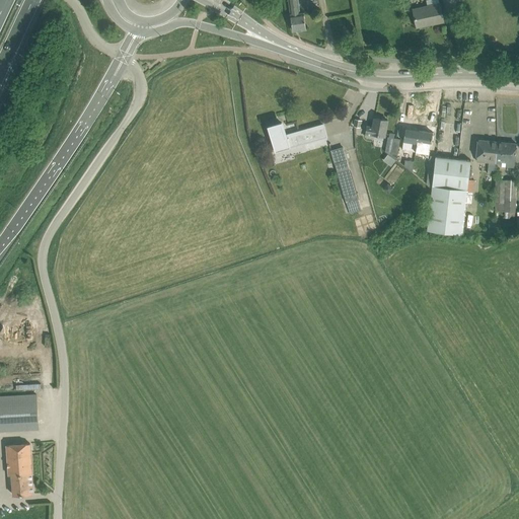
[(288,0),(293,30),(306,29),(304,14),(300,14),(298,0),(288,0)]
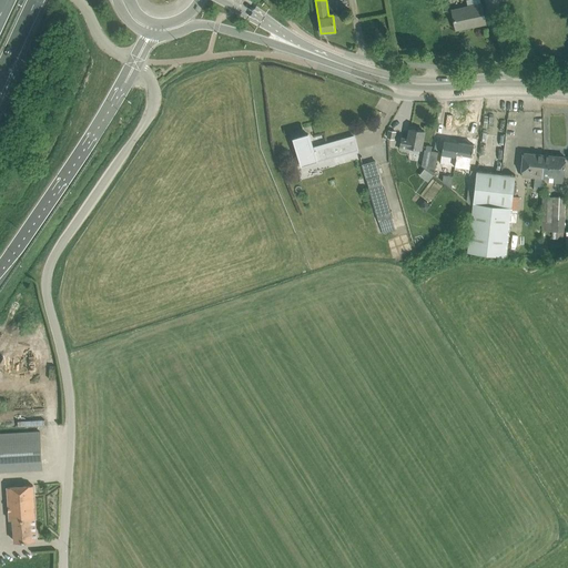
[(452,10),(453,17),(456,28),(475,23),(476,26),(485,23),(482,3),(452,10)]
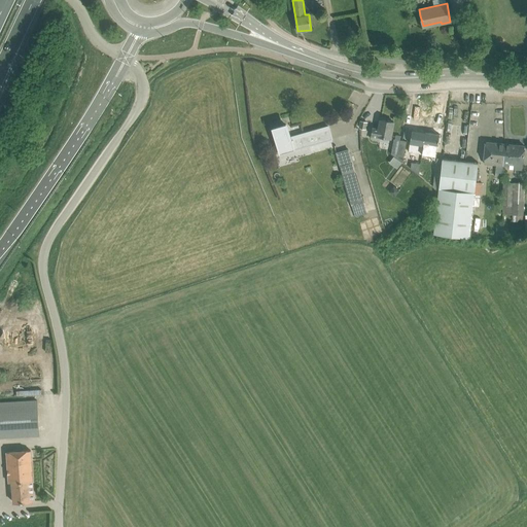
[(371,138),(374,140),(380,141),(381,136),(390,138),(393,121),(381,119),(379,130),(373,129),(371,138)]
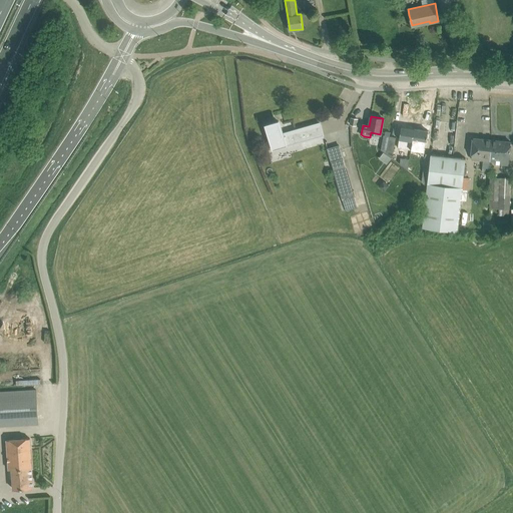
[(272,150),(324,135),(320,121),(284,132),(280,119),(264,123),(272,150)]
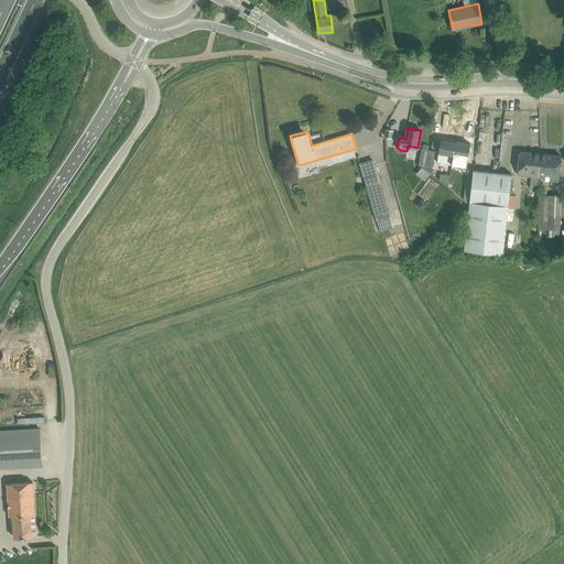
[(441,139),(438,150),(437,162),(451,164),(455,141),(441,139)]
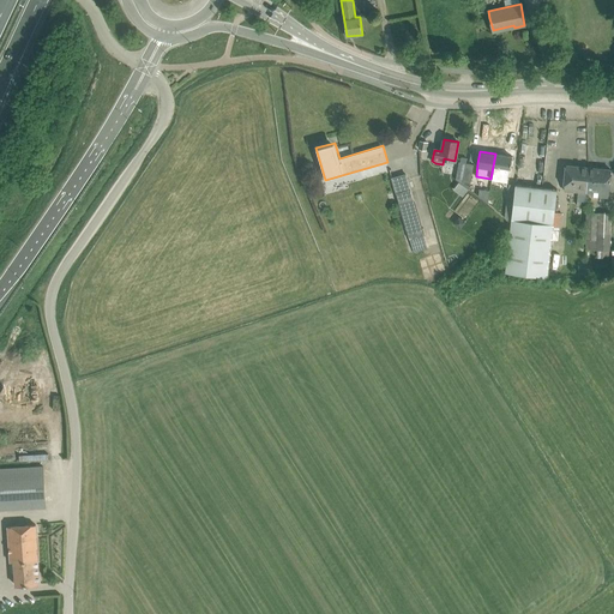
[(495,154),(491,179),(507,182),(512,157),(495,154)]
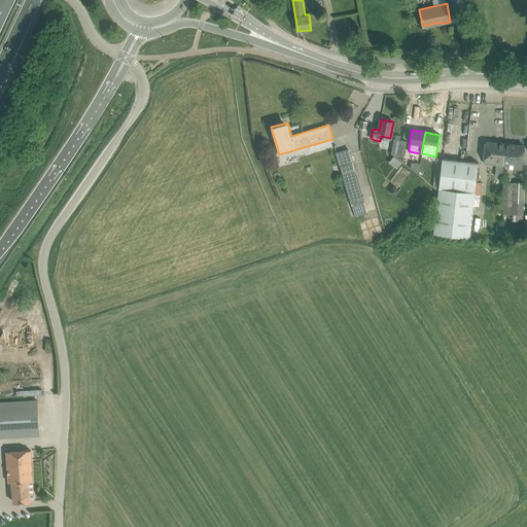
[(407,141),(399,140),(396,157),(402,163),(407,141)]
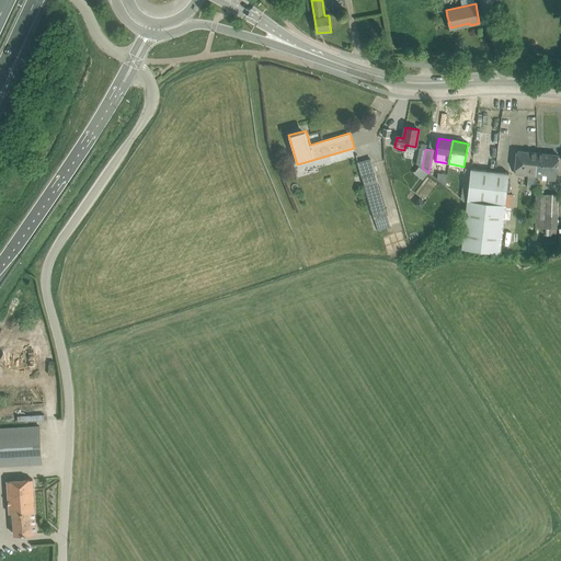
[(517,151),(516,162),(515,175),(529,176),(528,183),(535,183),(535,176),(536,153),(517,151)]
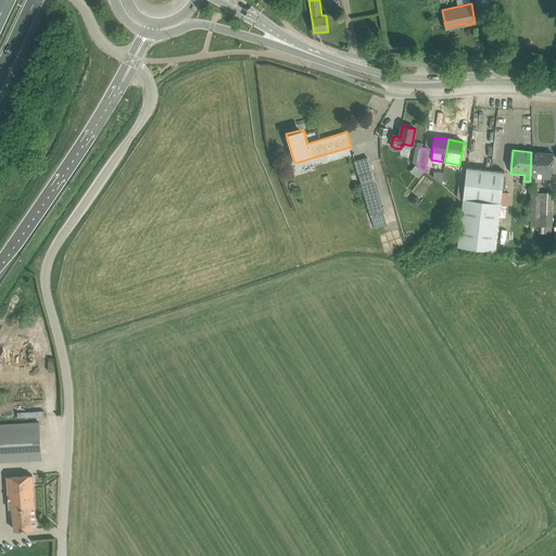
[(531,152),(530,175),(551,177),(553,154),(531,152)]
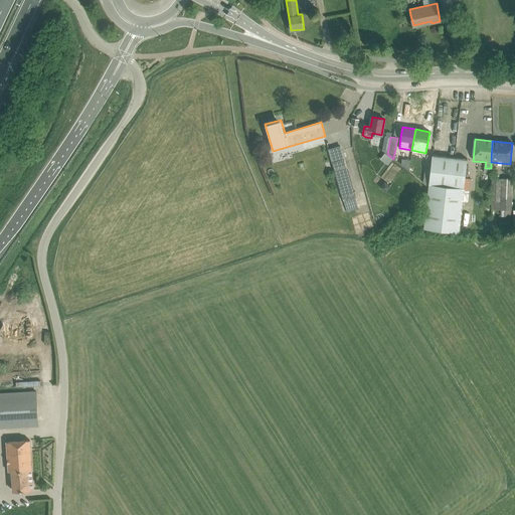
[(459,232),(464,190),(469,190),(470,178),(465,178),(466,169),(467,159),(450,157),(432,155),(426,155),(425,157),(425,171),(423,183),(428,184),(428,189),(427,199),(425,212),(423,228),(459,232)]
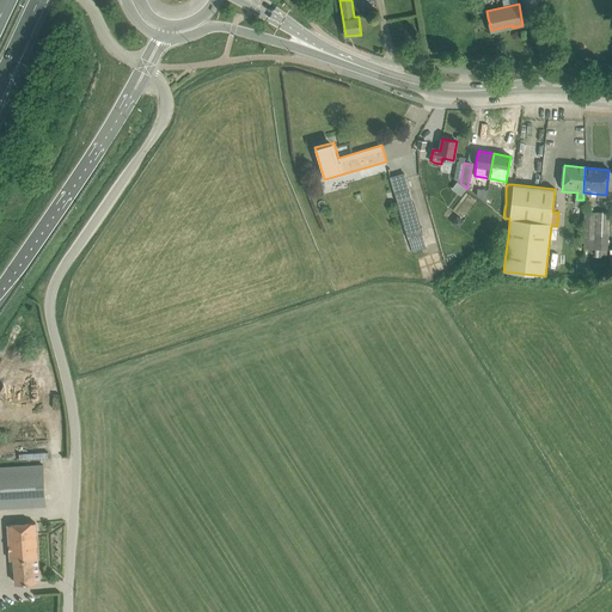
[(409,188),(395,193),(398,203),(411,200),(409,188)]
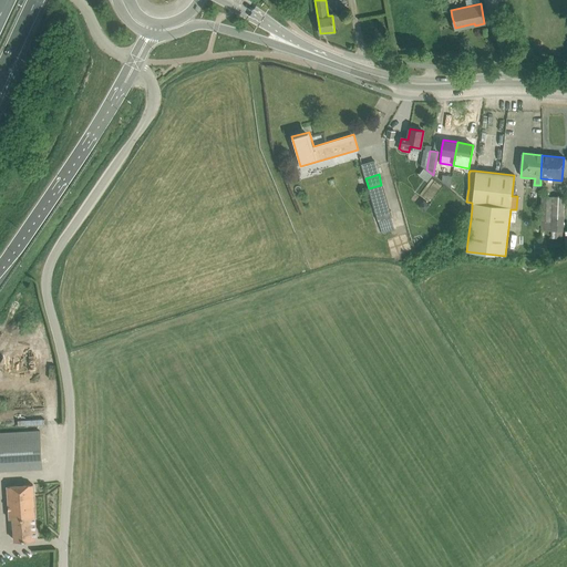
[(452,176),(442,175),(441,182),(451,188),(452,176)]
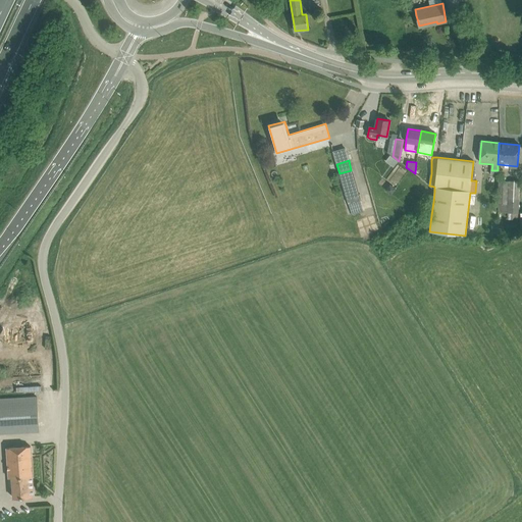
[(519,181),(499,180),(499,212),(518,213),(519,181)]
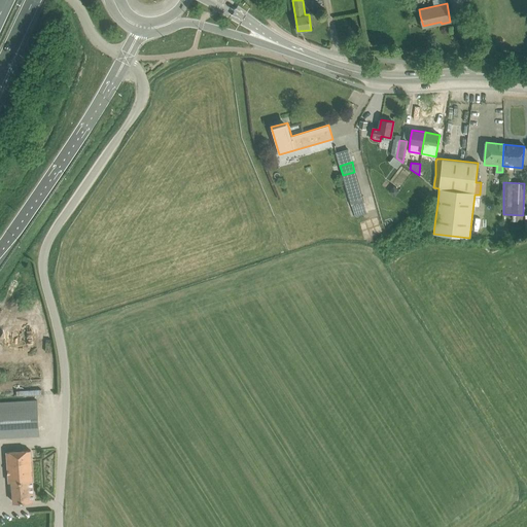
[(393,186),(389,191),(394,196),(398,190),(393,186)]
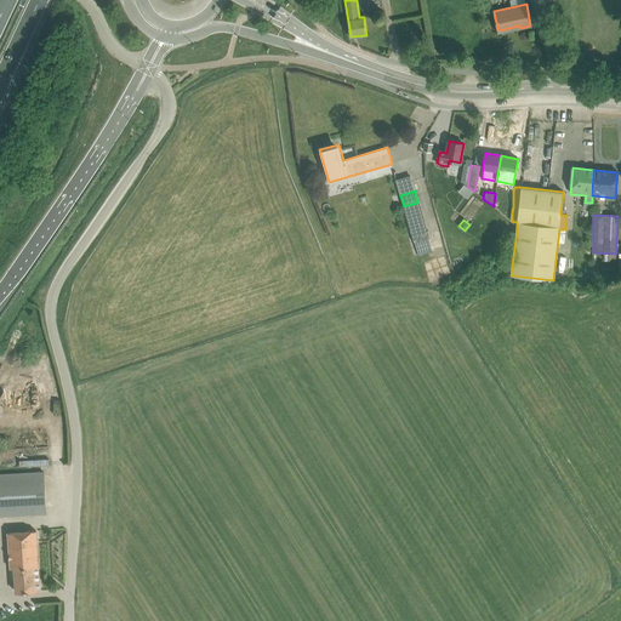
[(44,472),(0,474),(0,516),(46,513),(44,472)]
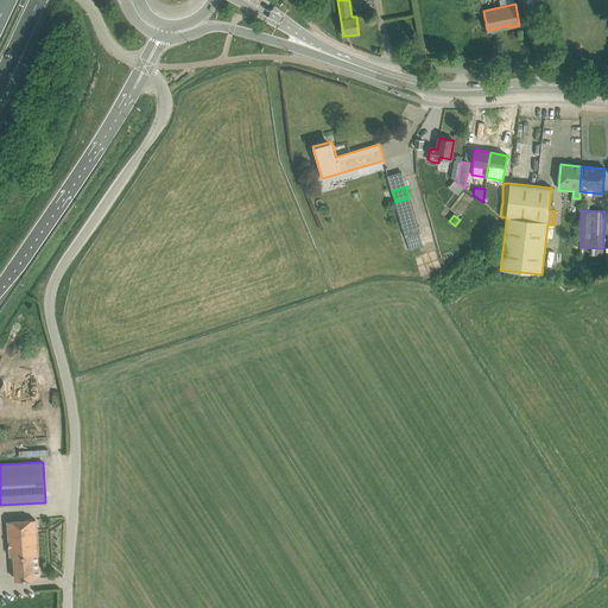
[(7,521),(11,557),(14,556),(16,580),(39,578),(35,519),(7,521)]
